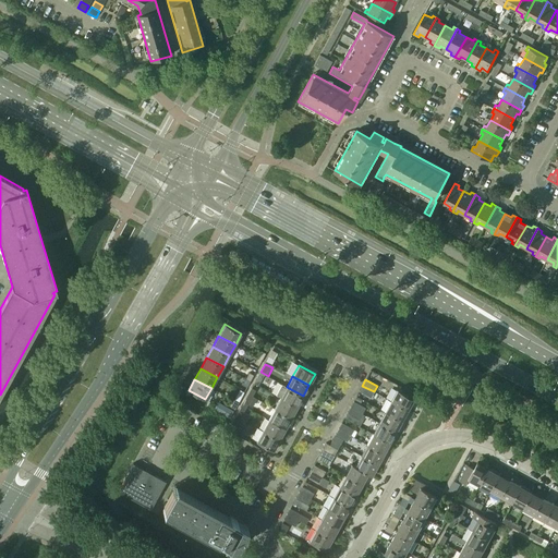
[(276,396),(296,407),(303,396),(287,387),(281,385),(276,396)]
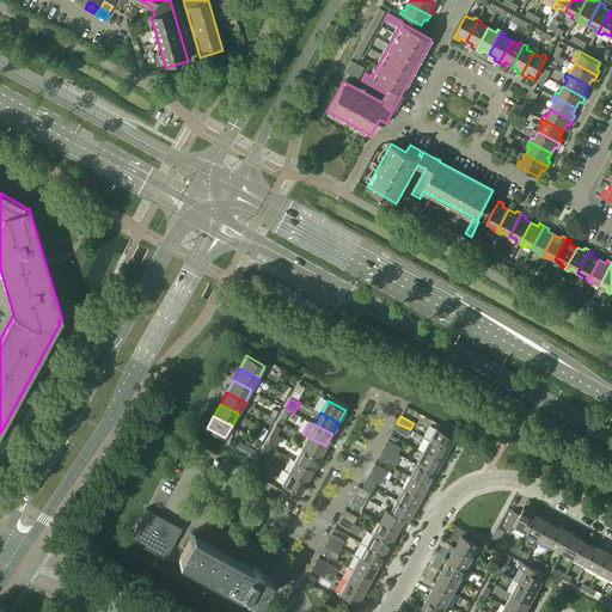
[(393,429),(407,436),(410,429),(397,423),(393,429)]
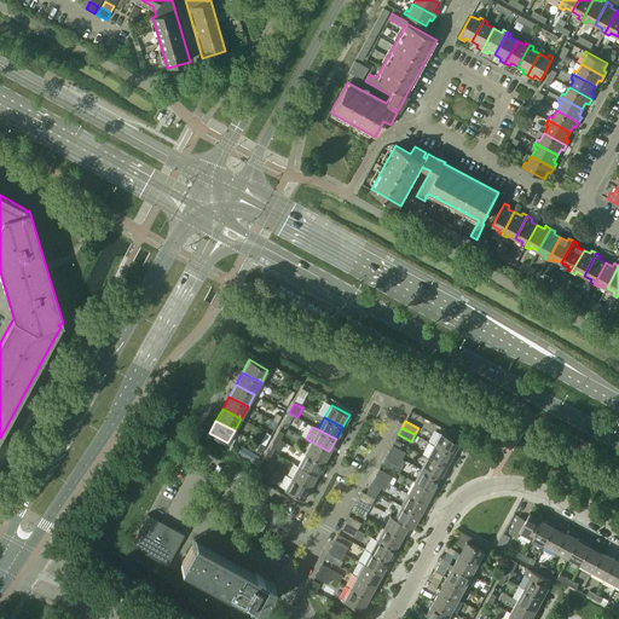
[(433,445),(451,455),(458,443),(440,432),(433,445)]
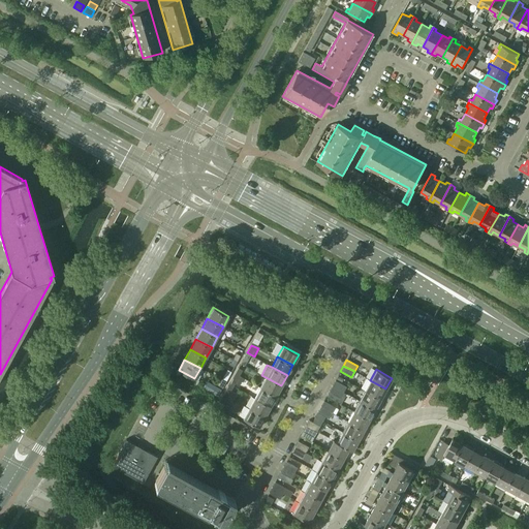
[(260,387),(276,396),(281,385),(266,377),(260,387)]
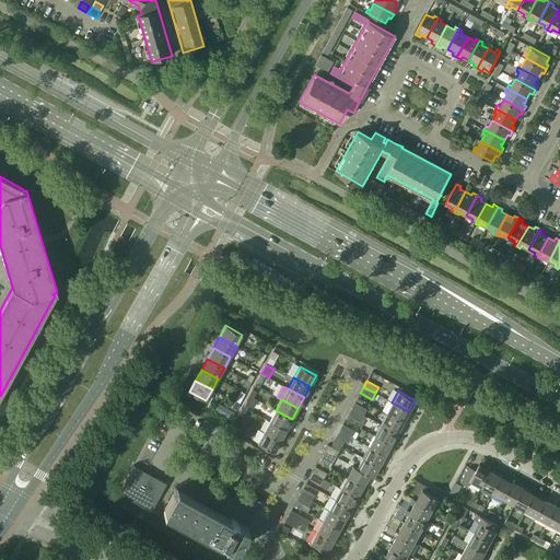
[(351,409),(363,415),(366,409),(354,403),(351,409)]
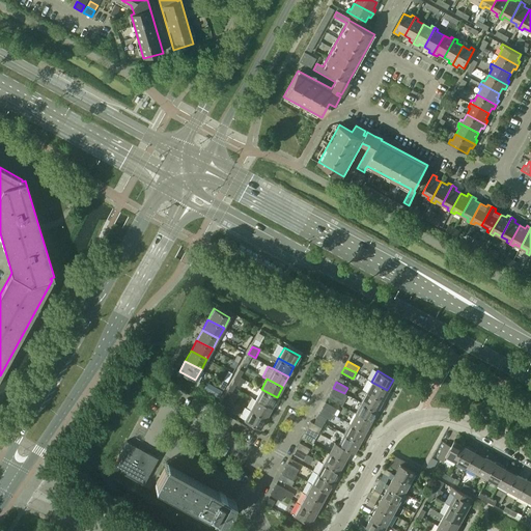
[(366,392),(382,400),(387,390),(371,382),(366,392)]
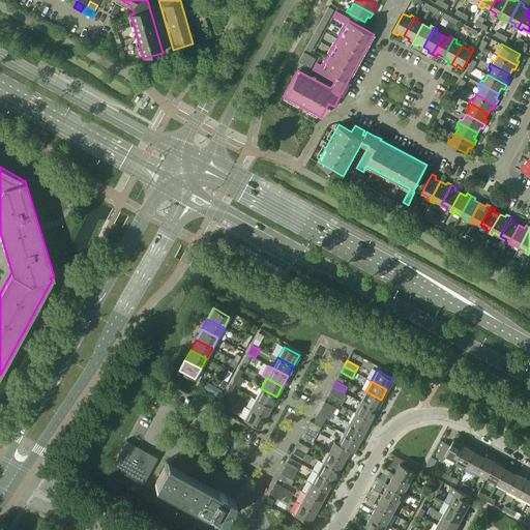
[(329,392),(341,399),(344,392),(332,387),(329,392)]
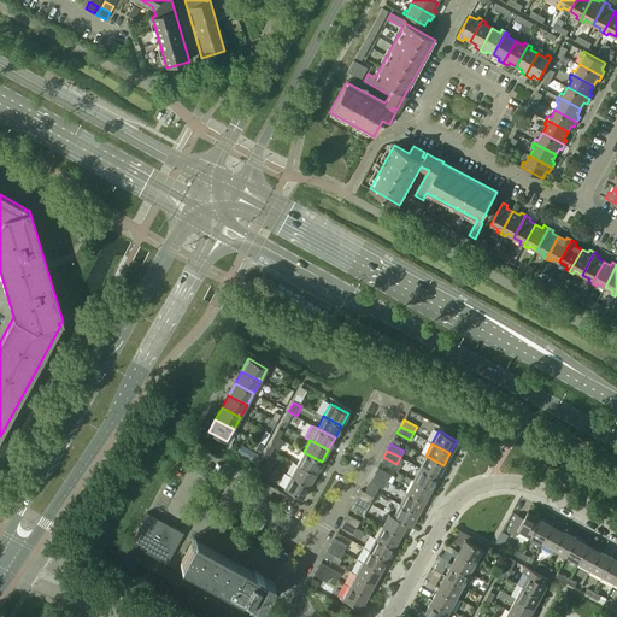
[(297,464),(315,474),(322,462),(304,452),(297,464)]
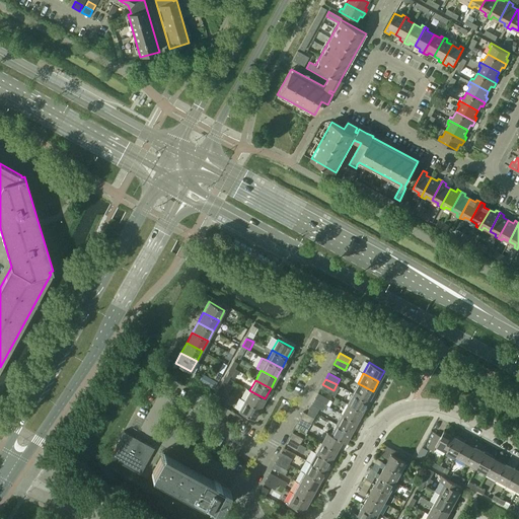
[(352,393),(367,401),(373,391),(358,383),(352,393)]
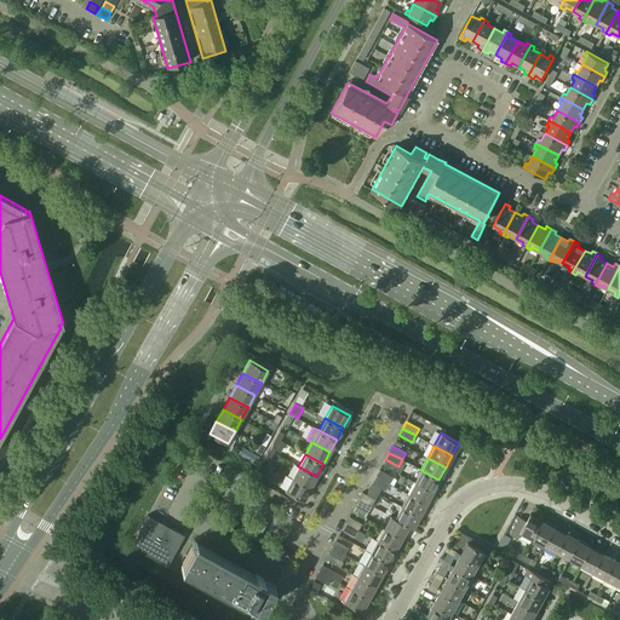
[(253,478),(259,482),(267,470),(259,466),(253,478)]
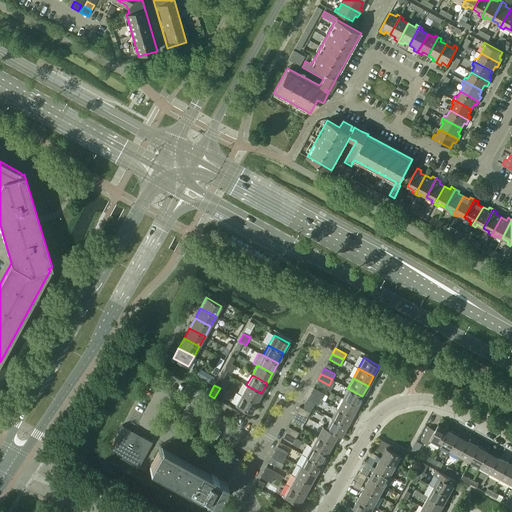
[(241,395),(256,403),(261,393),(246,385),(241,395)]
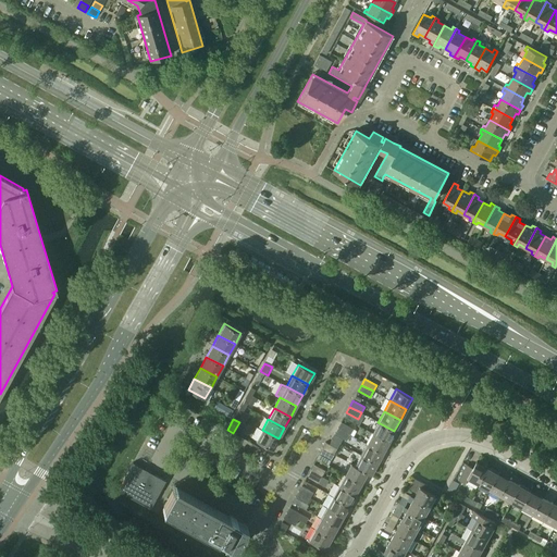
[(337,429),(349,434),(353,429),(341,422),(337,429)]
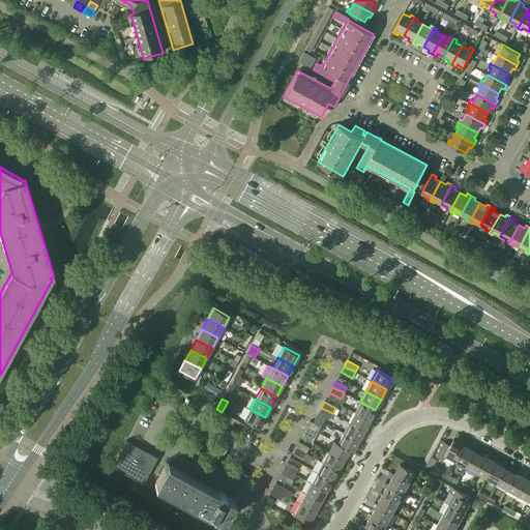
[(354,412),(370,420),(375,410),(359,402),(354,412)]
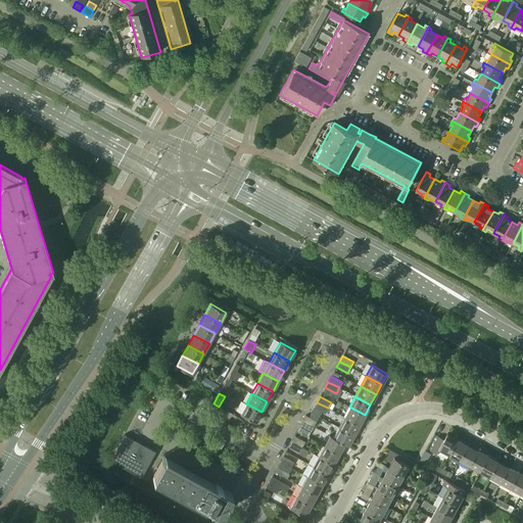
[(314,408),(325,414),(328,408),(317,402),(314,408)]
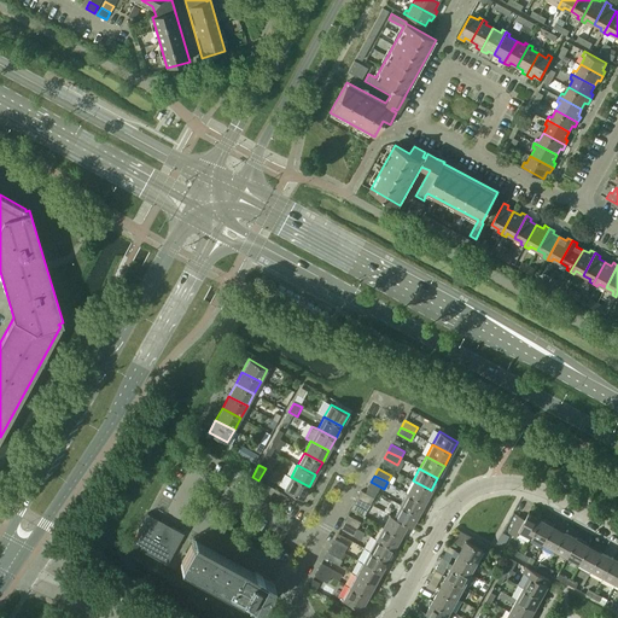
[(284,489),(302,500),(309,487),(291,477),(284,489)]
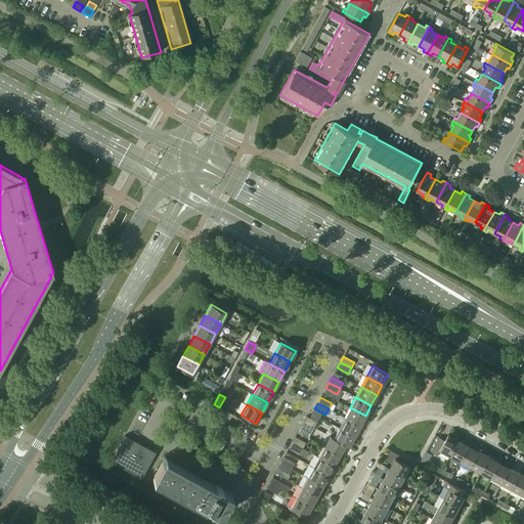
[(344,418),(360,426),(365,416),(350,407),(344,418)]
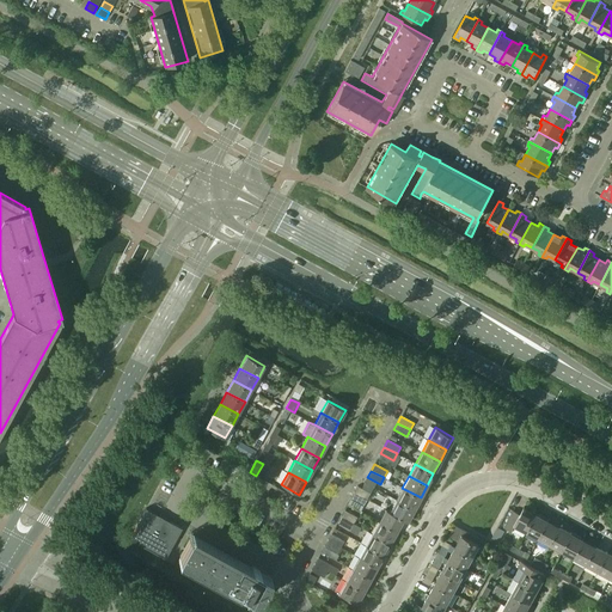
[(354,493),(366,500),(369,493),(357,485),(354,493)]
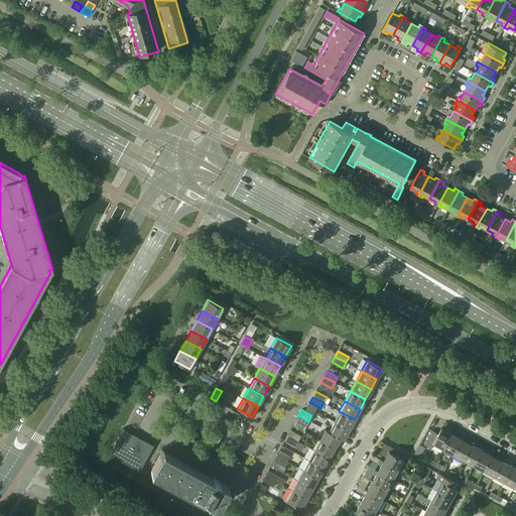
[(334,421),(349,429),(355,419),(339,411),(334,421)]
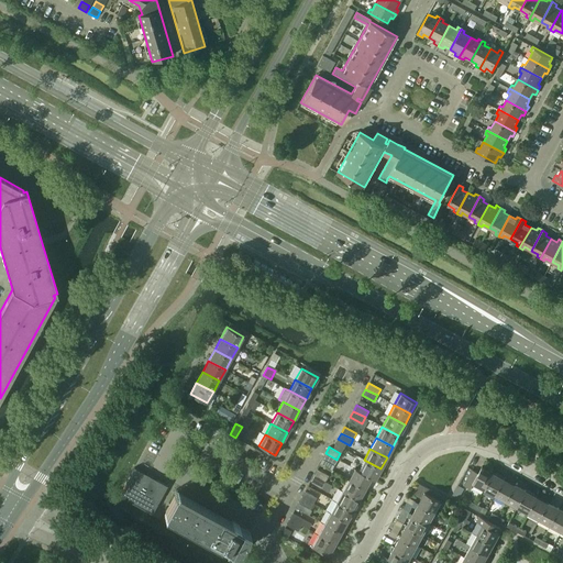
[(322,459),(334,465),(337,460),(326,453),(322,459)]
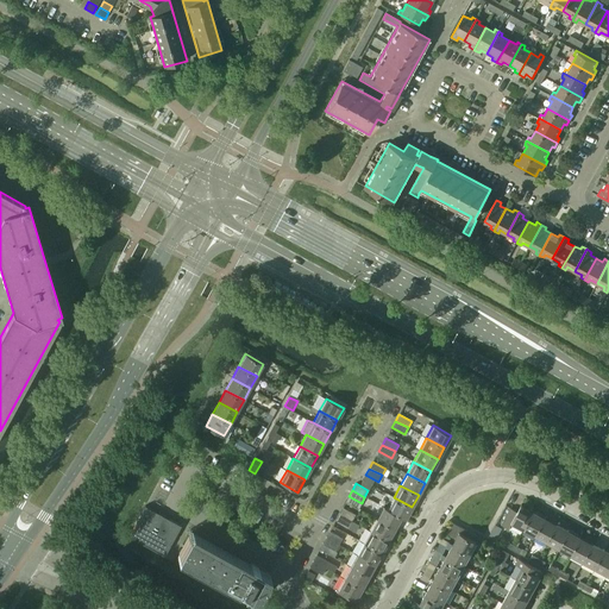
[(401,516),(401,518),(405,520),(412,507),(394,497),(387,509),(401,516)]
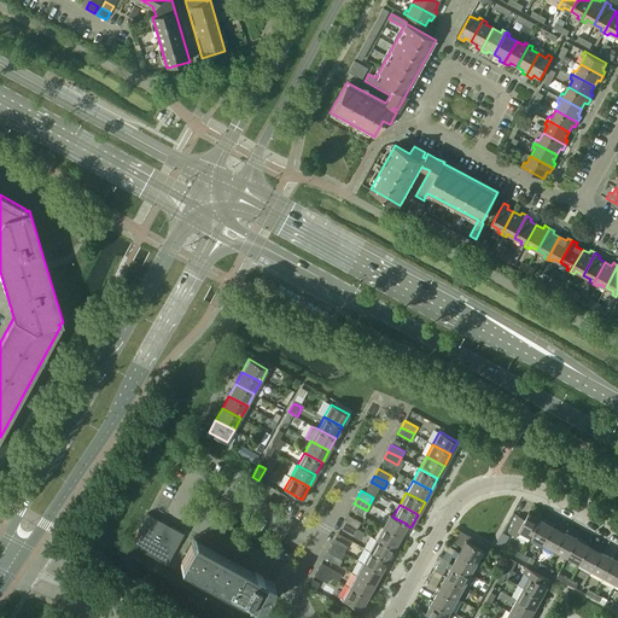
[(519,531),(531,537),(541,519),(529,512),(525,519),(518,516),(508,532),(517,536),(519,531)]
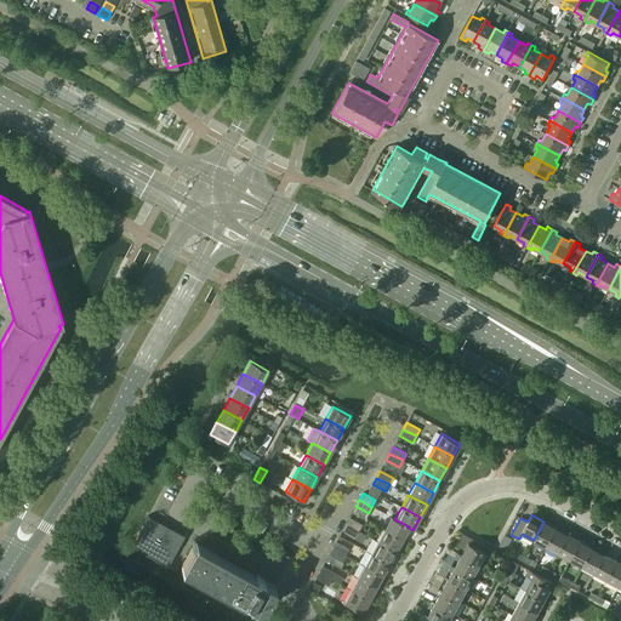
[(131,547),(167,567),(184,535),(148,516),(131,547)]
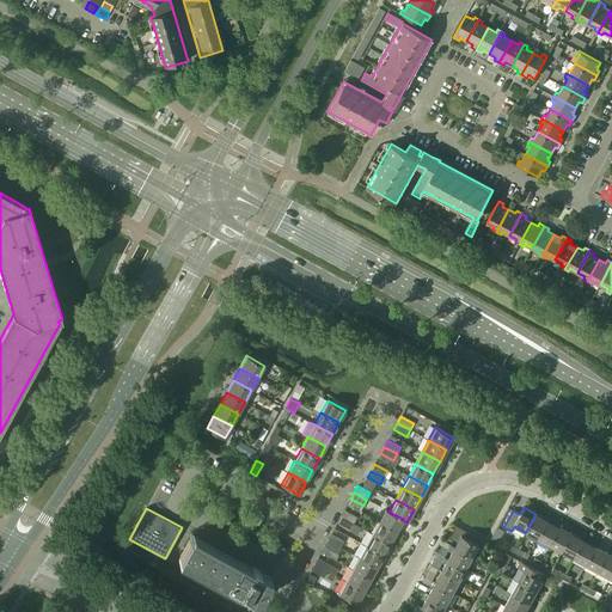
[(341,516),(354,524),(356,516),(344,509),(341,516)]
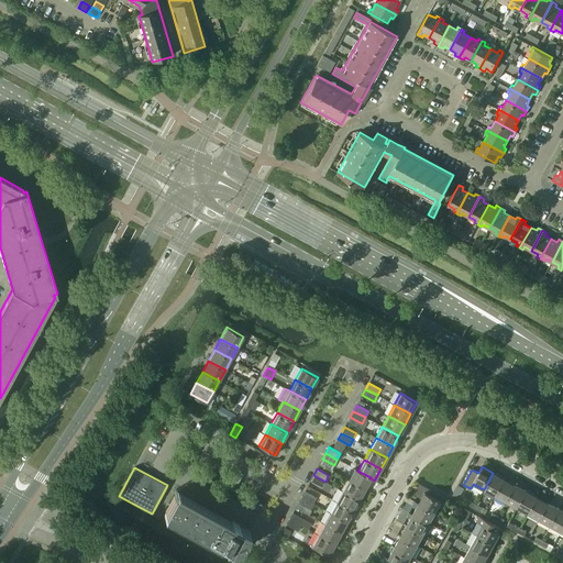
[(348,479),(364,488),(371,478),(371,477),(357,471),(354,468),(348,479)]
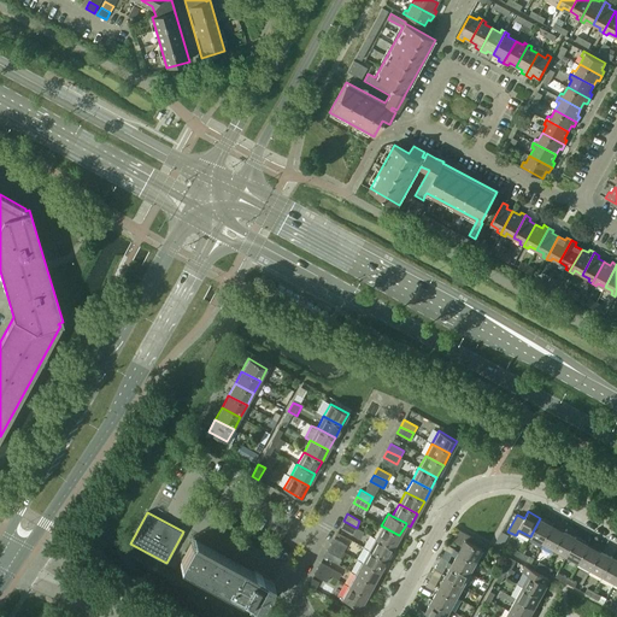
[(530,536),(542,542),(552,524),(540,518),(530,536)]
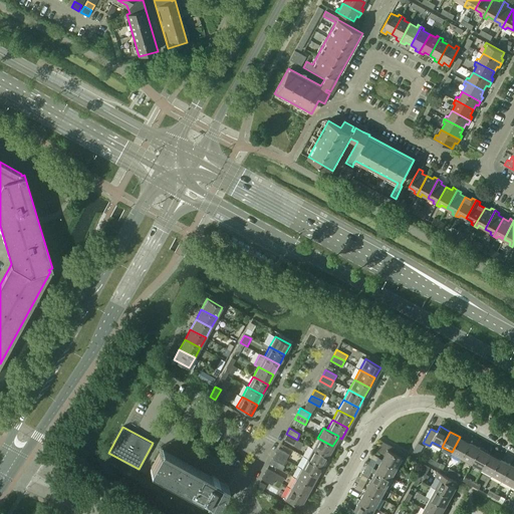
[(283,439),(294,445),(297,440),(286,434),(283,439)]
